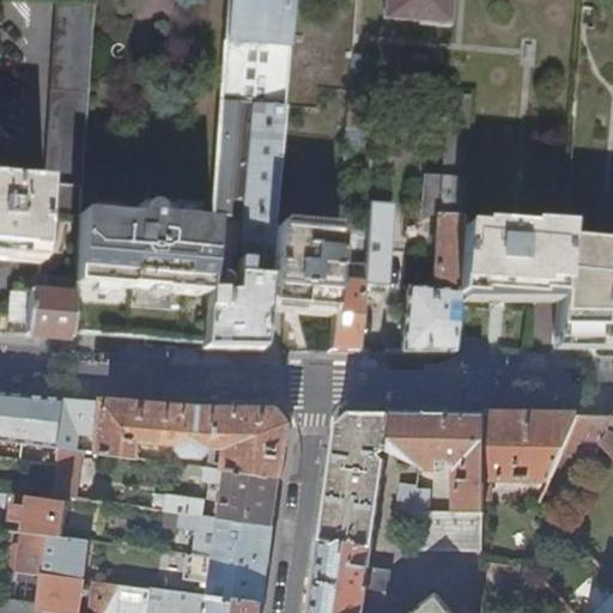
[(202,344),(201,351),(226,352),(260,352),(266,309),(268,292),(274,231),(277,186),(284,107),(291,0),(226,0),(212,217),(242,219),(237,271),(236,271),(232,296),(206,296),(202,344)]
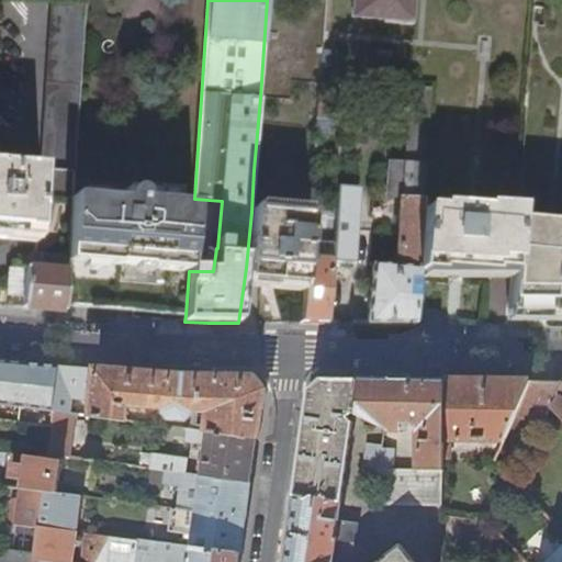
[(271,0),(267,0),(260,98),(289,100),(290,85),(318,86),(318,83),(321,55),(324,4),(271,0)]
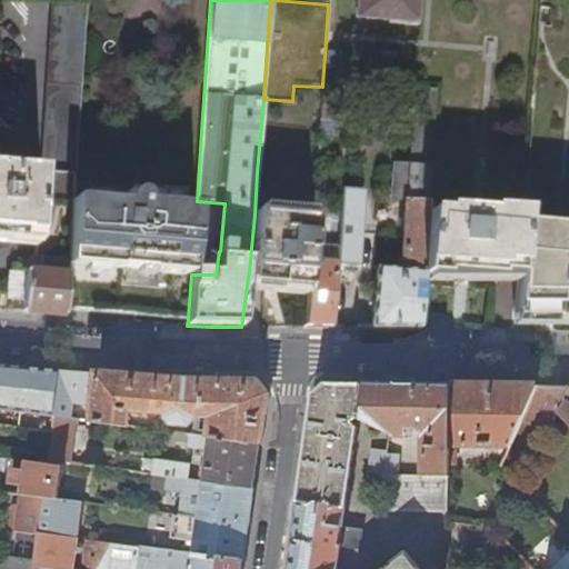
[(413,0),(358,0),(357,20),(412,25),(413,0)]
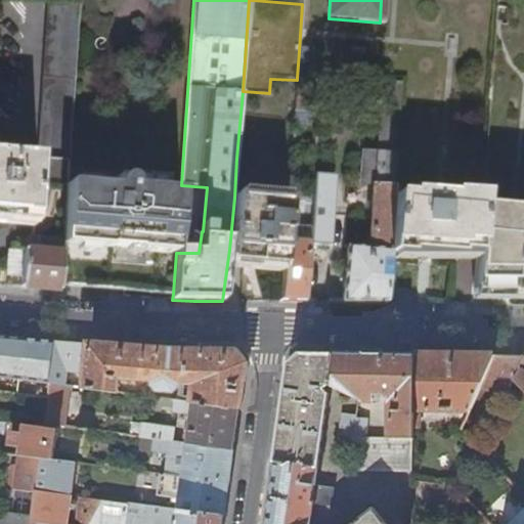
[(78,5),(48,2),(43,69),(37,160),(68,162),(78,5)]
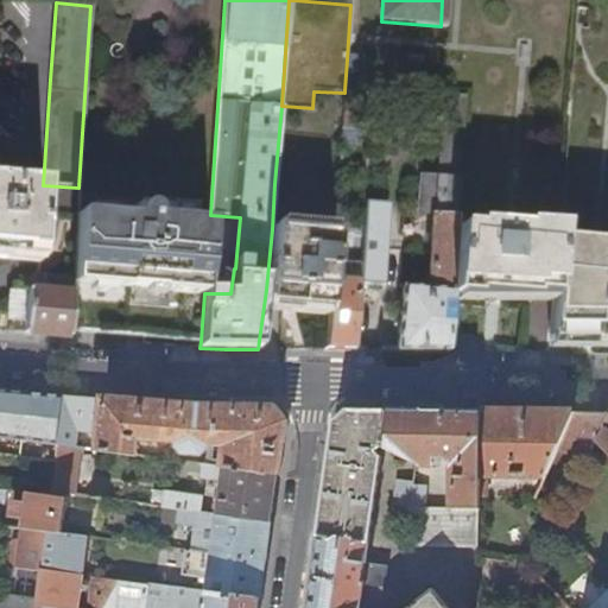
[(347,59),(344,90),(363,93),(366,61),(347,59)]
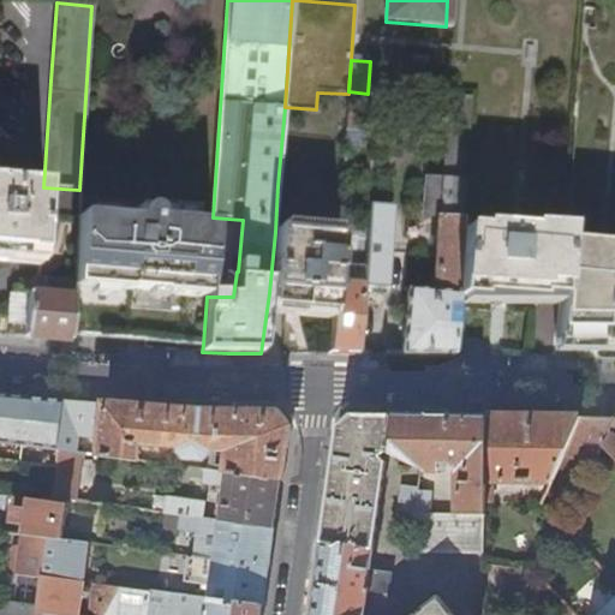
[(348,94),(344,150),(370,151),(375,94),(368,94),(348,91),(348,94)]
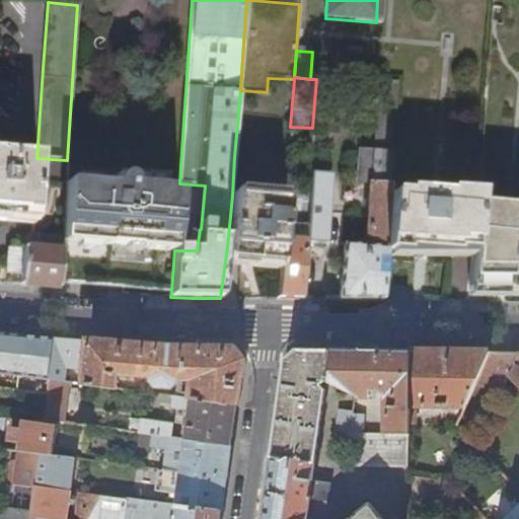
[(371,151),(392,153),(397,84),(377,83),(371,151)]
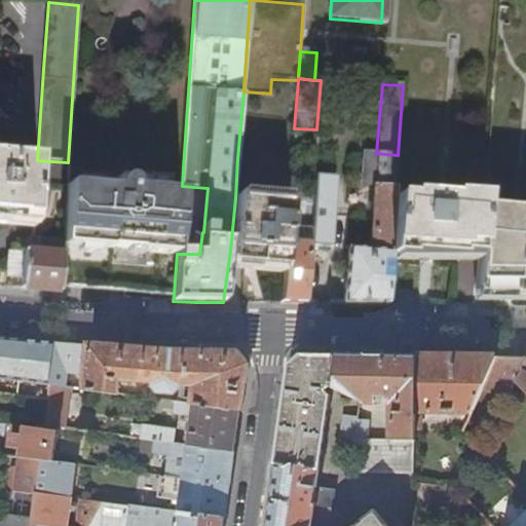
[(363,304),(387,305),(390,257),(395,198),(398,155),(376,153),(364,152),(362,186),(374,187),(370,252),(347,250),(342,304),(363,304)]
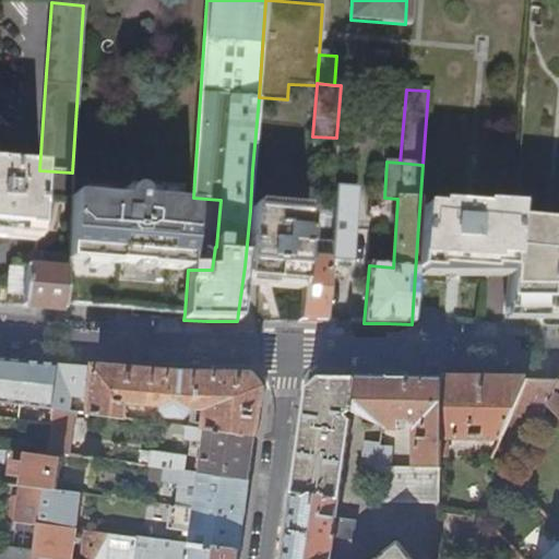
[(28,169),(0,167),(0,235),(12,236),(22,237),(36,238),(38,201),(39,170),(28,169)]
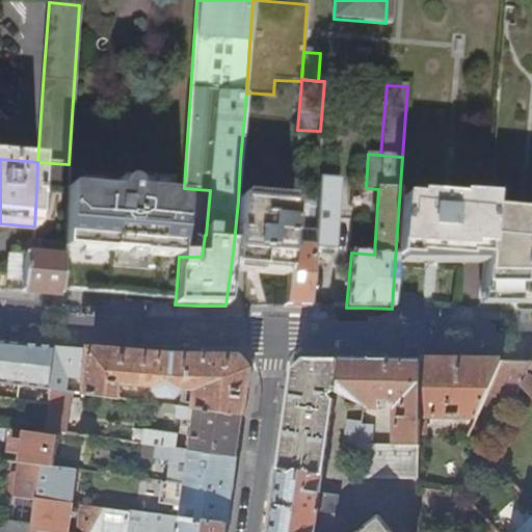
[(318,161),(316,192),(337,194),(339,162),(318,161)]
